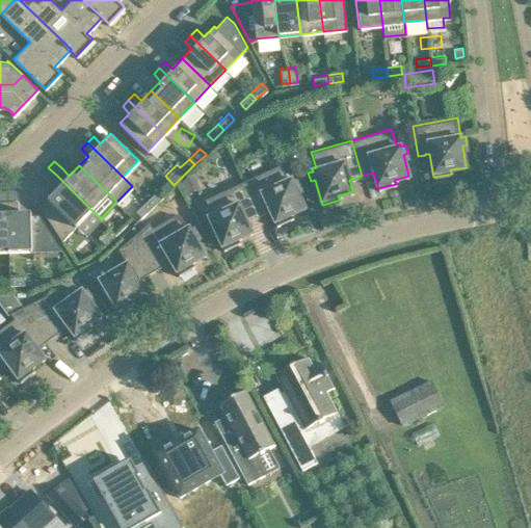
[(280,163),(242,181),(258,215),(269,209),(276,225),(293,217),(292,215),(292,216),(291,213),(304,207),(295,187),(299,185),(296,177),(292,179),(291,177),(287,179),(280,163)]
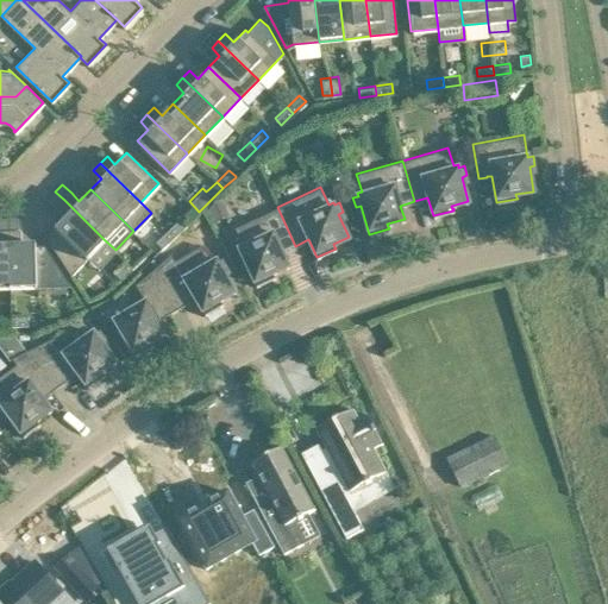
[(56,230),(46,238),(70,274),(104,239),(64,200),(55,192),(49,197),(58,207),(57,207),(66,215),(54,227),(56,230)]
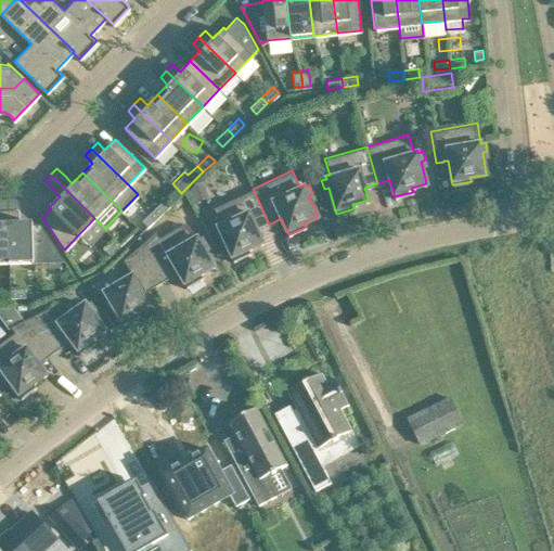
[(269,225),(253,189),(214,207),(220,222),(217,225),(218,227),(214,229),(217,238),(221,235),(233,260),(250,252),(249,251),(248,248),(262,241),(257,230),(269,225)]
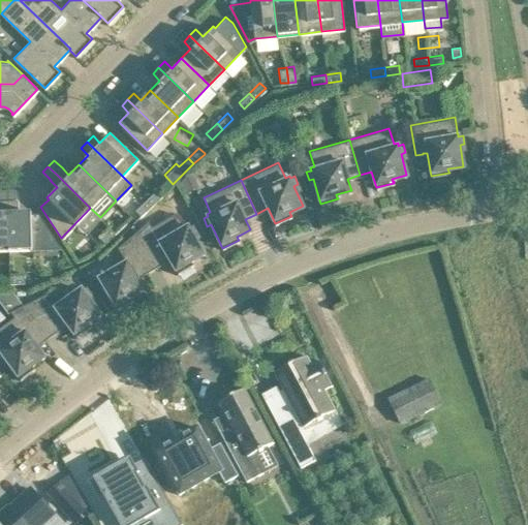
[(156,188),(146,198),(151,205),(161,194),(156,188)]
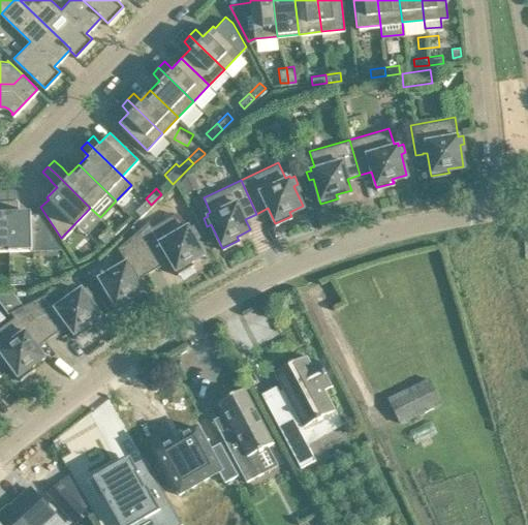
[(141,215),(151,205),(146,198),(134,209),(141,215)]
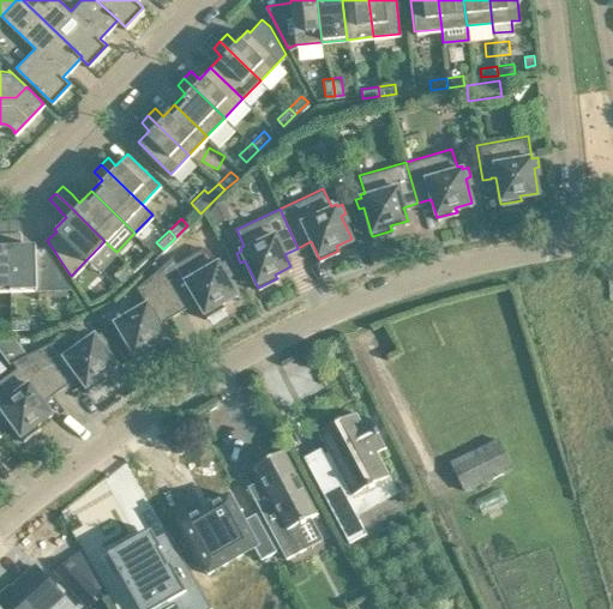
[(0,289),(10,289),(7,233),(0,233),(0,289)]
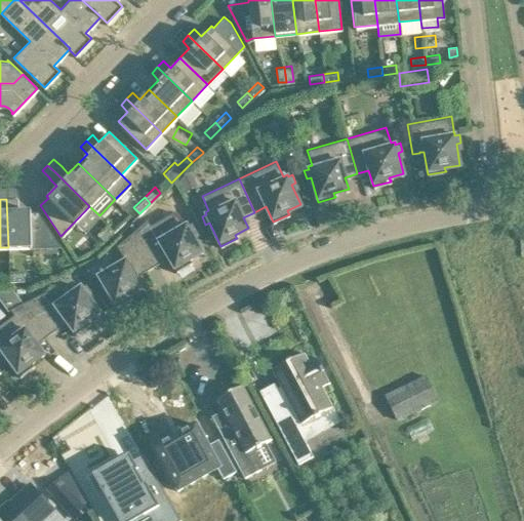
[(37,210),(30,211),(30,208),(15,208),(15,199),(6,199),(8,247),(31,246),(59,245),(37,210)]
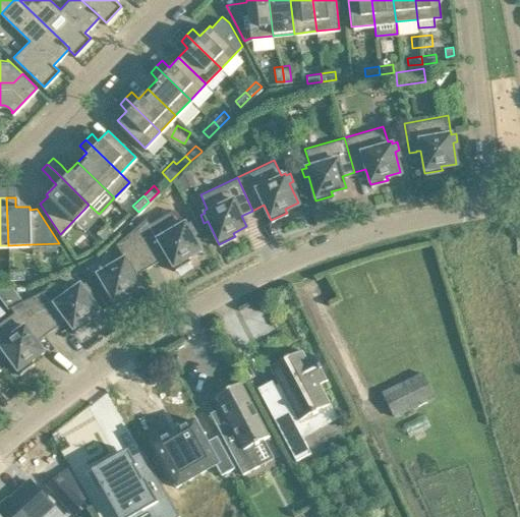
[(146,217),(135,226),(156,261),(166,254),(175,269),(190,260),(189,257),(189,259),(187,255),(200,248),(190,230),(193,228),(189,220),(185,223),(184,220),(181,222),(172,209),(149,222),(146,217)]
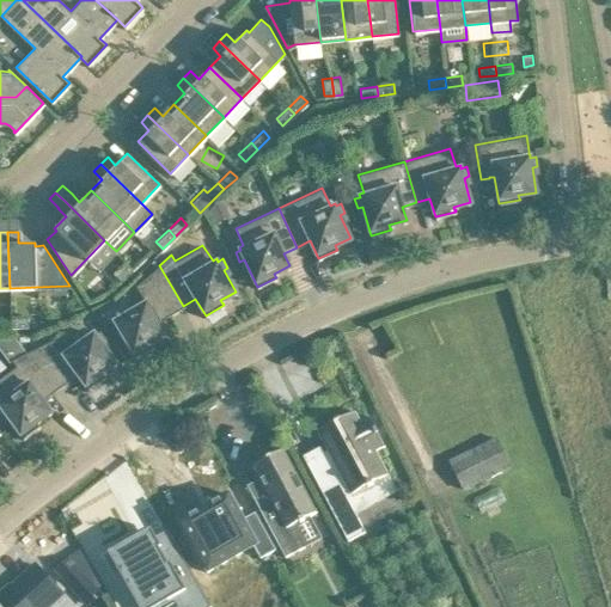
[(139,250),(127,262),(133,268),(146,257),(139,250)]
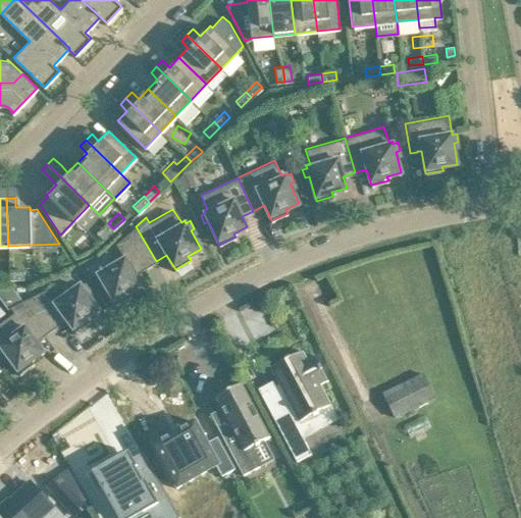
[(103,239),(113,228),(108,223),(97,234),(103,239)]
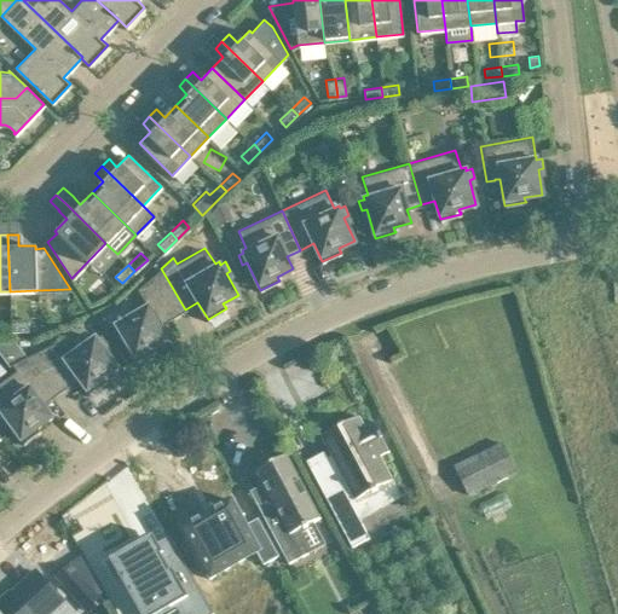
[(160,324),(185,310),(161,268),(138,288),(146,305),(115,323),(116,325),(111,329),(116,337),(121,335),(137,360),(155,349),(155,348),(154,348),(152,346),(167,336),(160,324)]
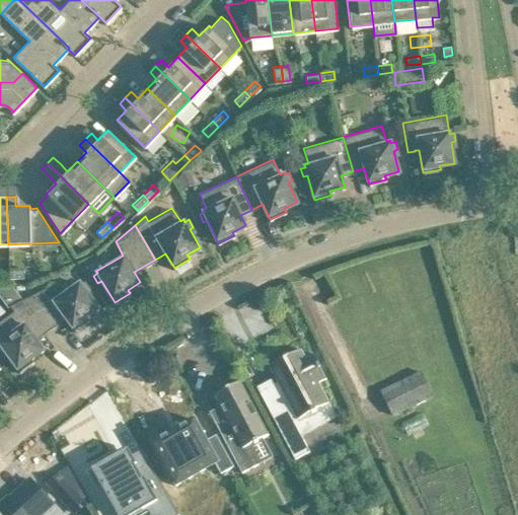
[(23,269),(8,269),(9,277),(23,277),(23,269)]
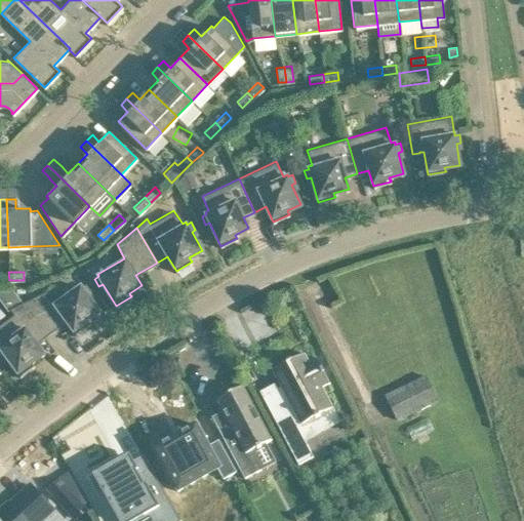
[(45,290),(22,302),(46,334),(66,320),(75,333),(89,322),(89,321),(88,322),(87,319),(99,311),(86,293),(90,290),(85,283),(82,286),(80,284),(54,303),(45,290)]
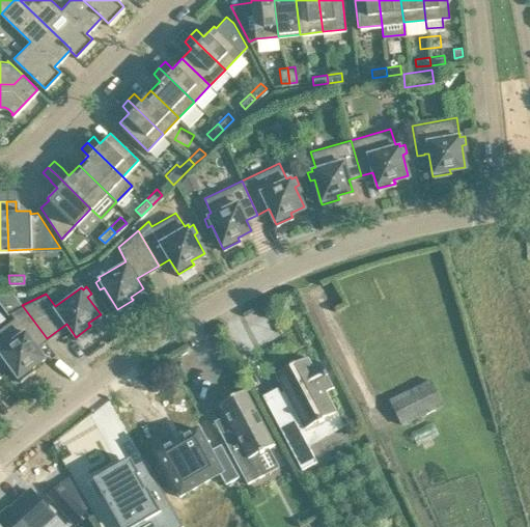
[(47,338),(22,305),(9,311),(14,316),(0,326),(0,344),(1,347),(0,347),(0,361),(4,359),(20,380),(34,368),(33,367),(31,365),(44,357),(36,347),(47,338)]
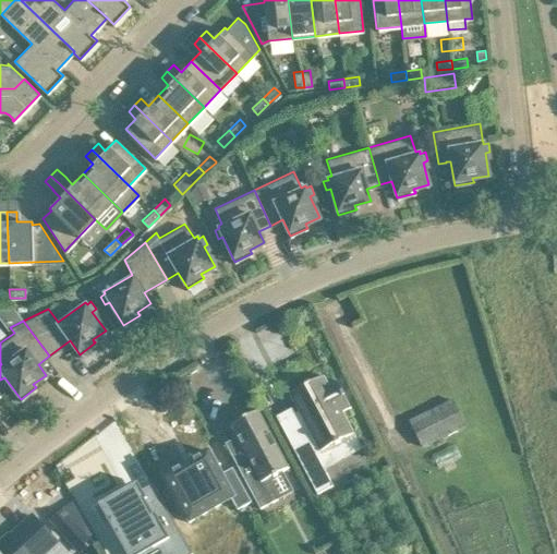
[(353,431),(341,409),(349,405),(335,377),(327,382),(323,373),(288,390),(298,409),(293,411),(290,406),(275,413),(316,491),(331,483),(314,450),(334,441),(334,443),(339,440),(338,438),(353,431)]
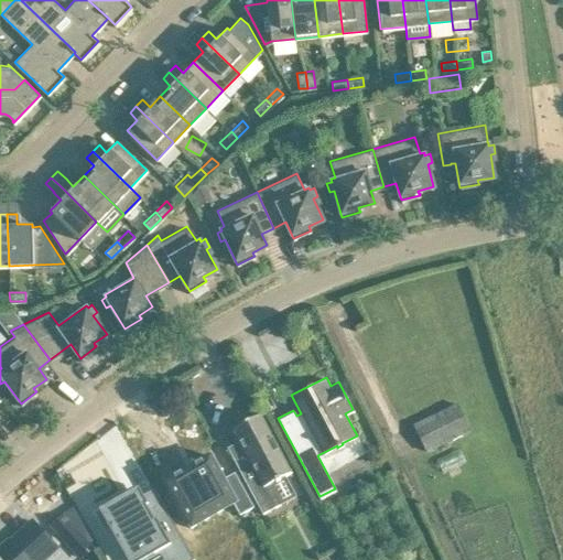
[(456,399),(412,421),(425,448),(469,427),(456,399)]
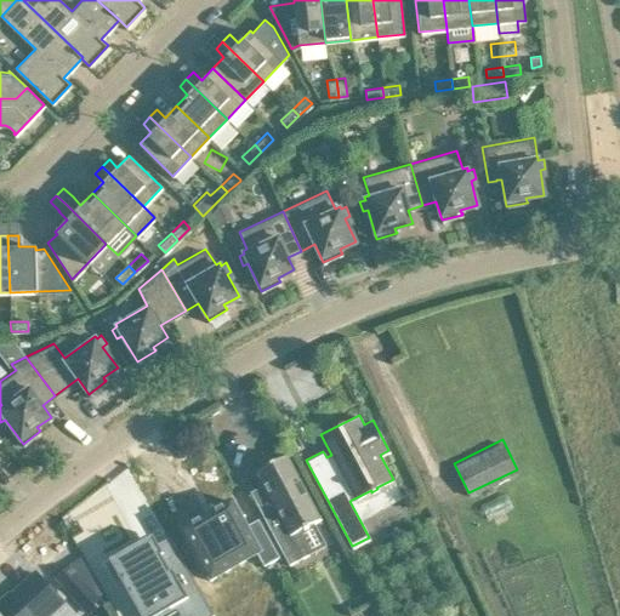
[(262,483),(250,490),(288,563),(308,552),(296,530),(302,526),(303,528),(308,526),(307,524),(320,517),(286,452),(255,469),(262,483)]
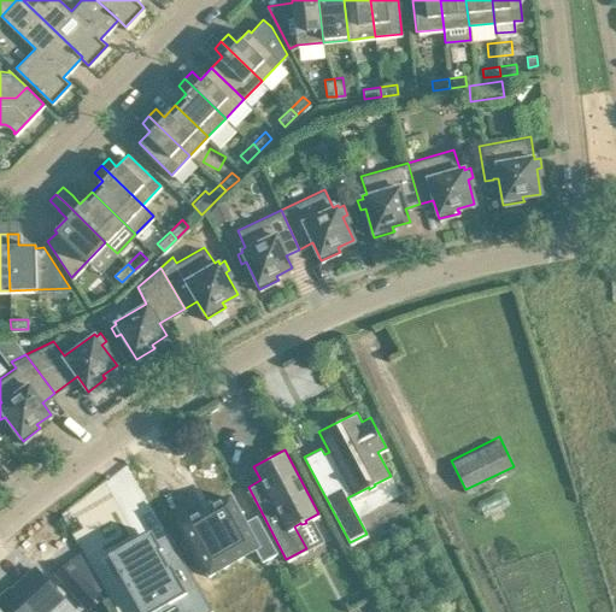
[(181,521),(180,522),(181,524),(207,571),(206,571),(207,574),(210,572),(254,547),(262,560),(276,552),(256,515),(244,522),(230,498),(230,496),(229,494),(227,495),(227,496),(210,506),(210,505),(209,506),(200,511),(200,510),(198,511),(198,512),(182,522),(181,521)]
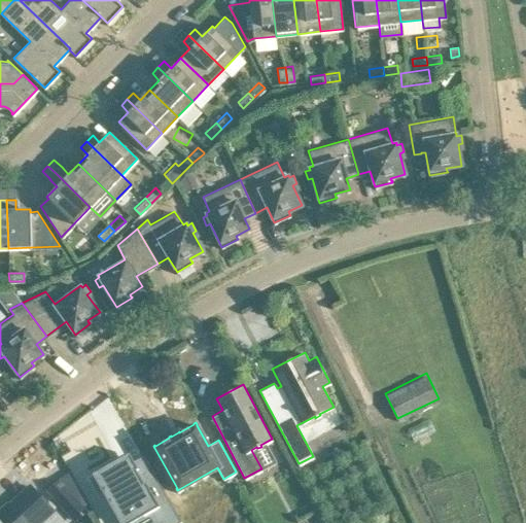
[(92,475),(90,476),(98,491),(100,489),(112,511),(117,509),(125,522),(128,522),(150,511),(156,522),(166,522),(176,518),(178,516),(143,454),(133,460),(129,453),(92,474),(92,475)]
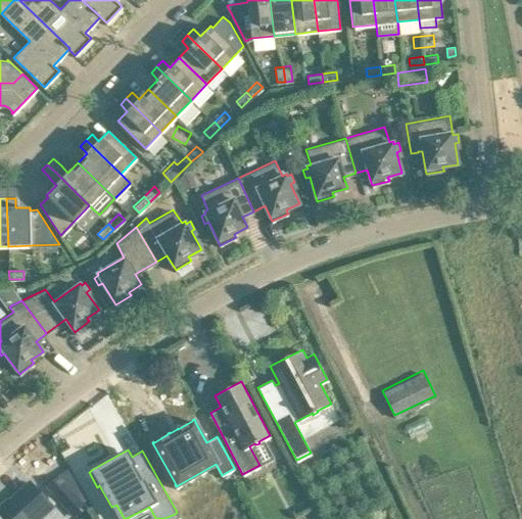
[(66,468),(49,485),(63,500),(77,487),(66,468)]
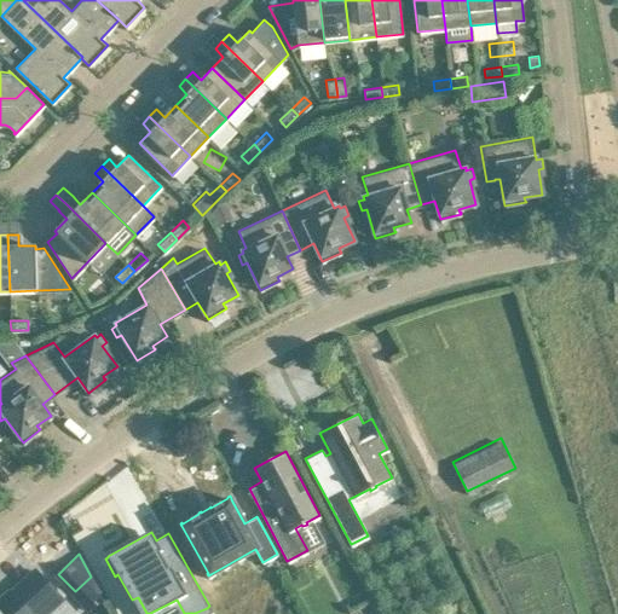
[(0,613),(41,613),(47,609),(61,596),(35,568),(21,581),(10,591),(7,589),(0,596),(0,613)]
